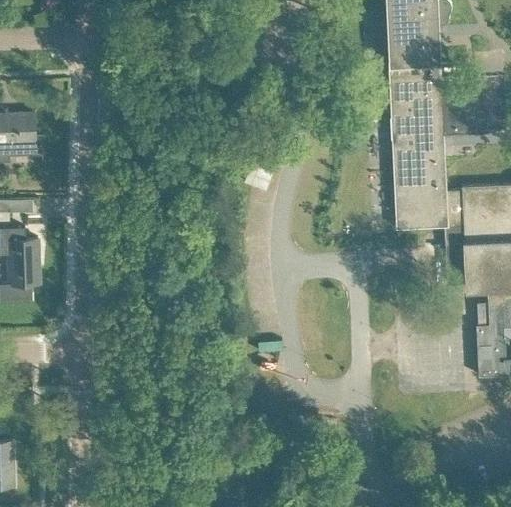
[(385,0),(396,230),(444,228),(446,193),(444,135),(487,133),(485,78),(441,81),(438,25),(444,25),(447,23),(449,19),(449,15),(451,11),(450,4),(448,0),(447,0),(385,0)]
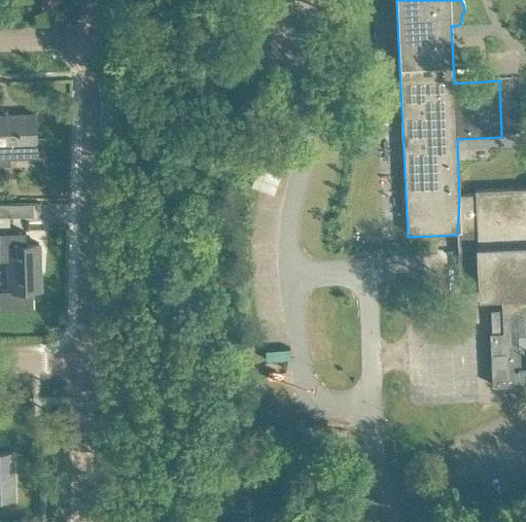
[(0,118),(0,166),(8,166),(8,160),(43,159),(43,141),(36,141),(35,117),(0,118)]
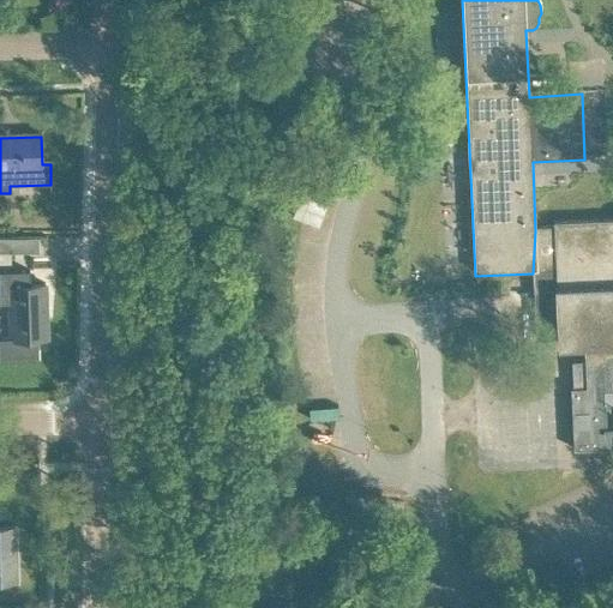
[(535,232),(533,274),(536,343),(558,342),(558,347),(592,345),(593,353),(584,354),(584,365),(572,366),(574,391),(571,391),(574,453),(612,451),(612,222),(554,226),(554,230),(535,232)]
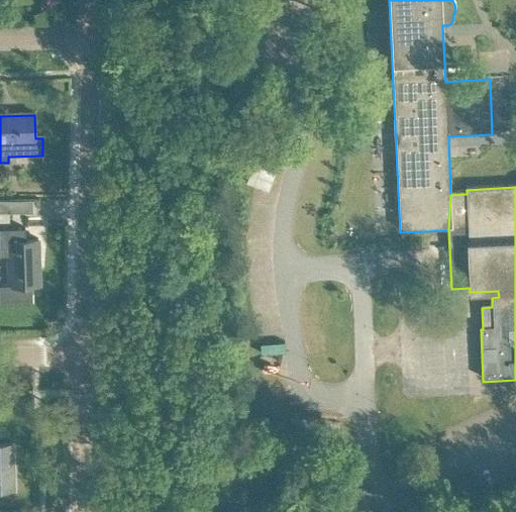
[(0,215),(9,215),(9,203),(0,202),(0,215)]
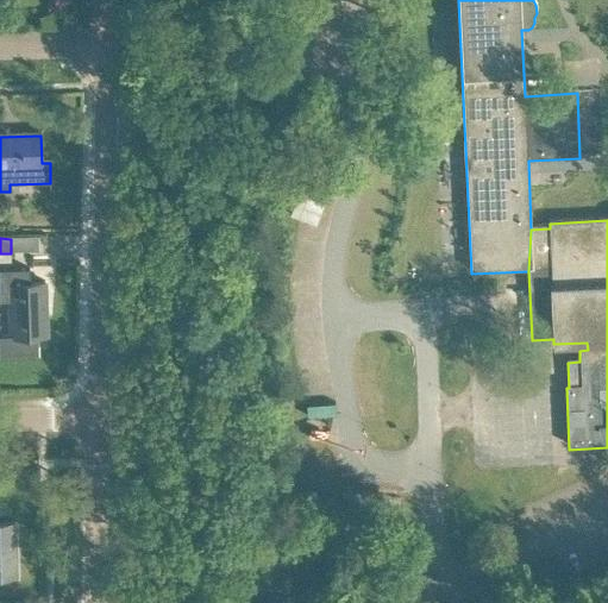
[(0,338),(0,359),(38,358),(37,339),(46,338),(45,286),(30,286),(29,272),(0,272),(0,303),(10,303),(11,338),(0,338)]
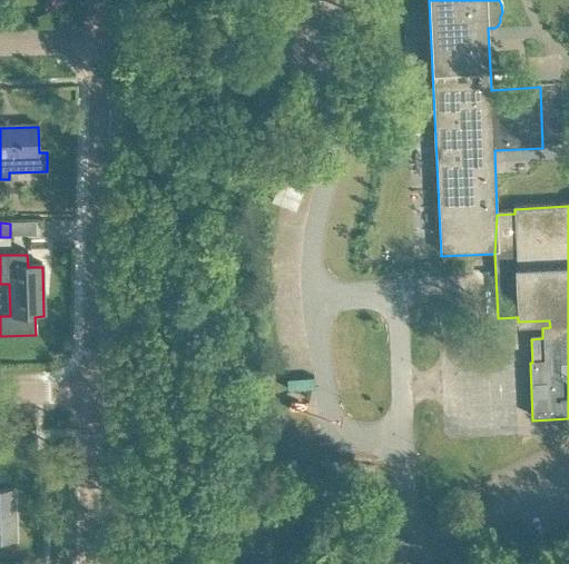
[(0,542),(16,542),(13,492),(0,492),(0,542)]
